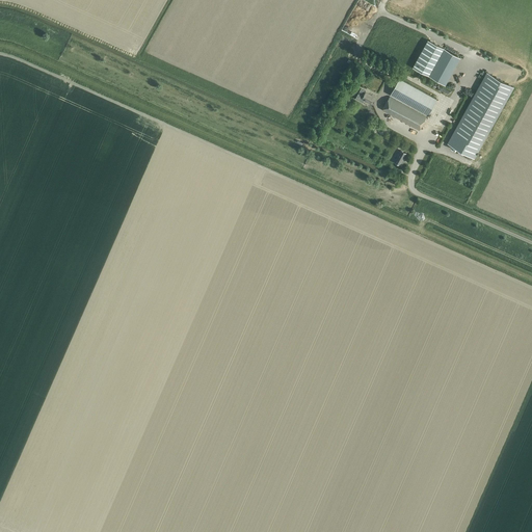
[(430,41),(415,68),(429,76),(444,48),(430,41)]
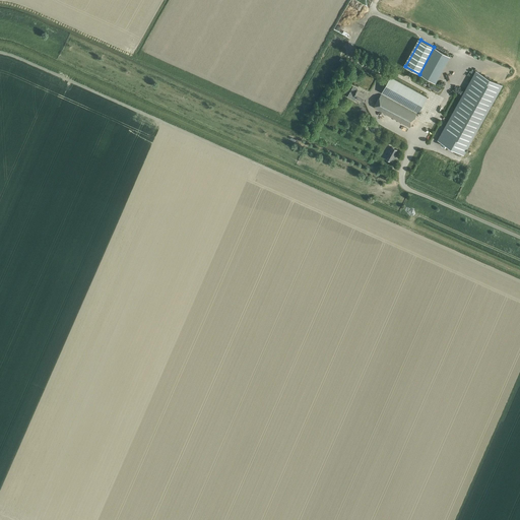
[(434,47),(419,74),(433,81),(448,55),(434,47)]
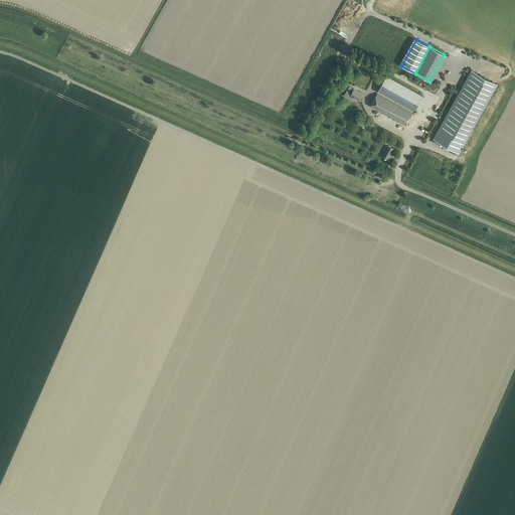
[(497,83),(472,69),(434,139),(438,141),(440,142),(459,153),(497,83)]
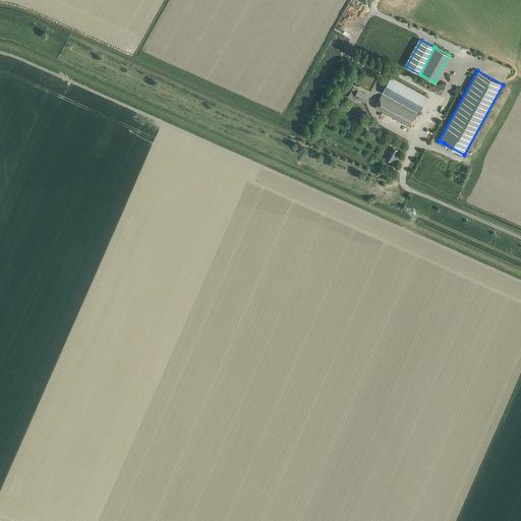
[(427,97),(392,76),(383,93),(418,113),(427,97)]
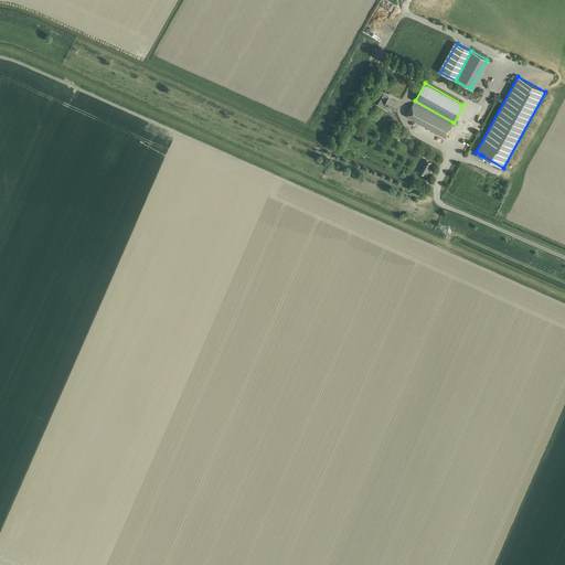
[(400,104),(384,94),(377,105),(385,109),(387,106),(396,110),(400,104)]
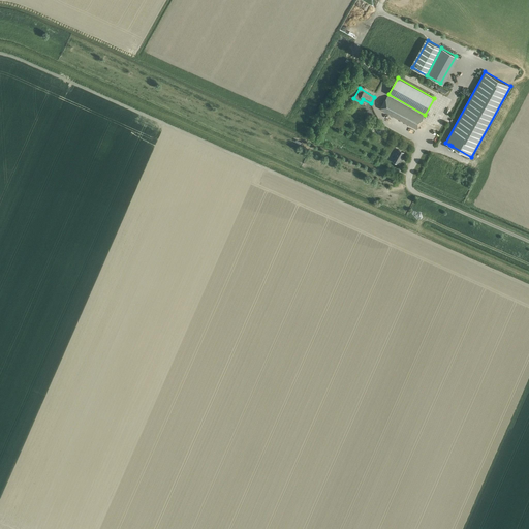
[(416,129),(424,116),(387,95),(380,109),(416,129)]
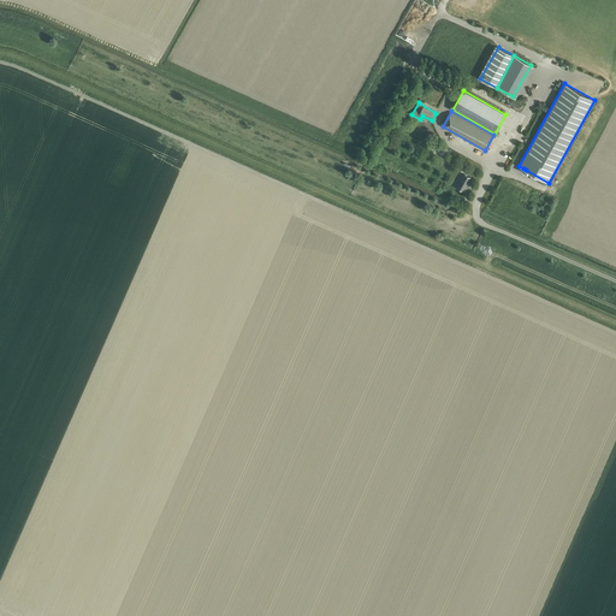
[(456,187),(462,190),(471,178),(463,175),(456,187)]
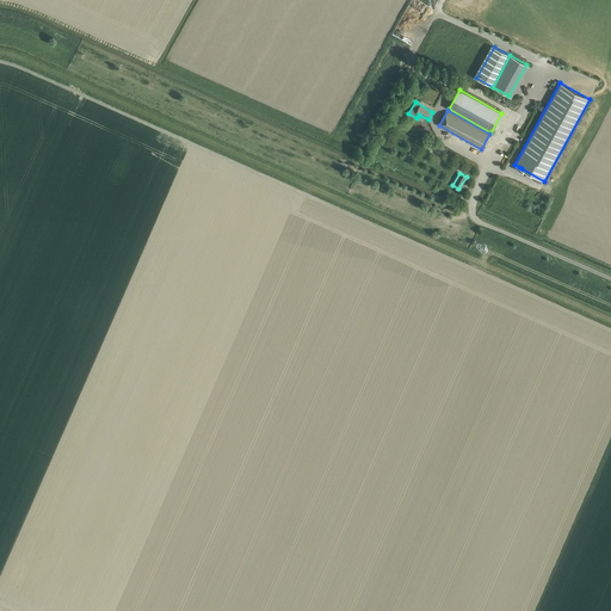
All buildings are outlined.
